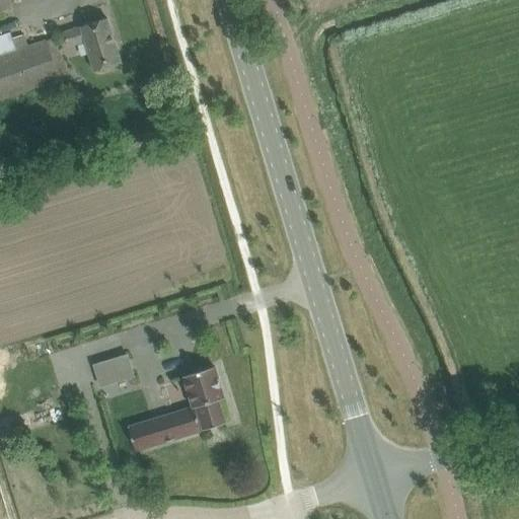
[(0,0),(0,11),(13,7),(10,0),(0,0)]
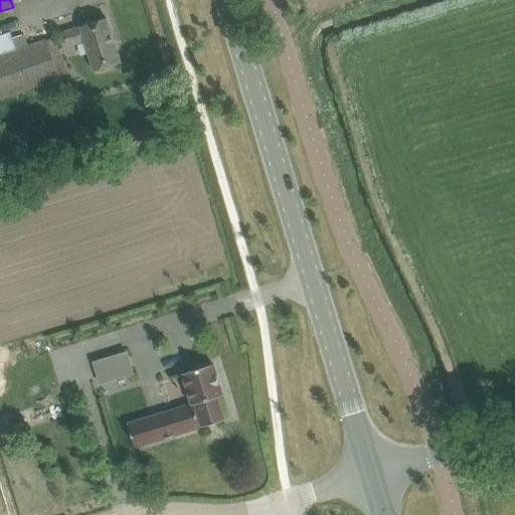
[(121,62),(107,18),(80,26),(80,27),(63,33),(67,46),(84,40),(95,71),(121,62)]
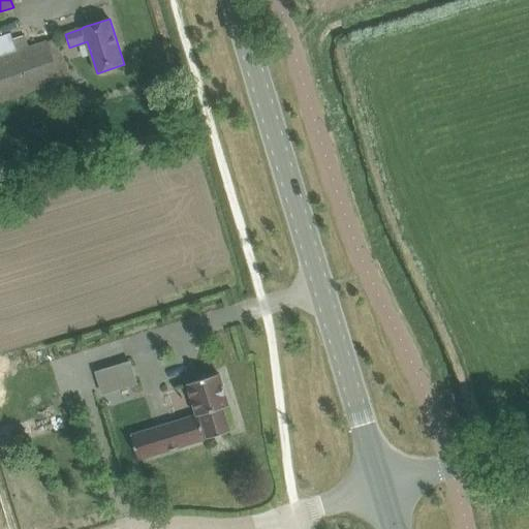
[(13,40),(10,33),(0,36),(0,101),(61,82),(70,78),(57,38),(29,48),(24,35),(13,40)]
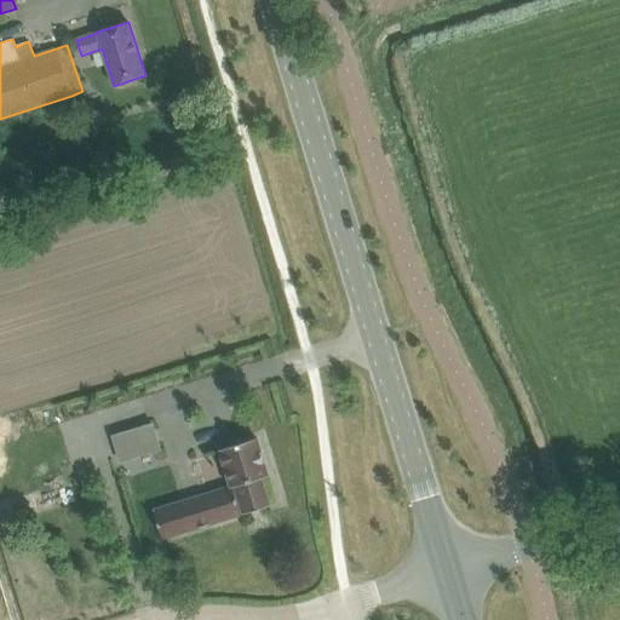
[(153,424),(113,436),(121,463),(160,451),(153,424)]
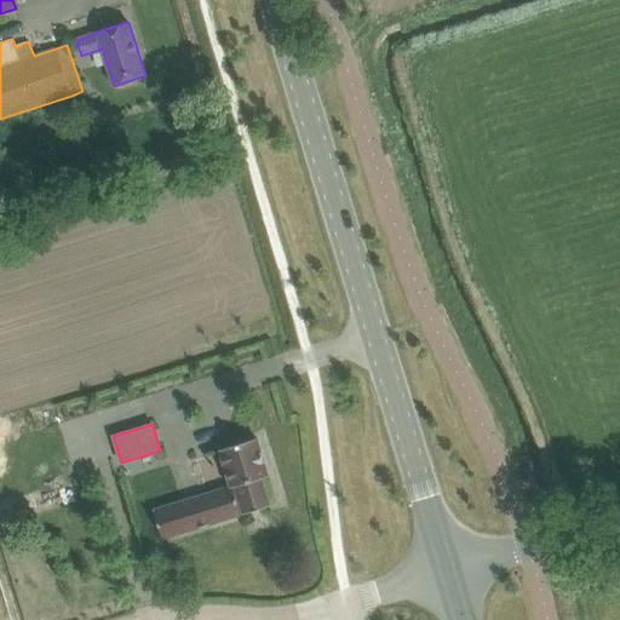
[(271,505),(263,478),(269,476),(257,438),(219,449),(229,481),(217,484),(219,491),(153,510),(162,539),(241,515),(233,487),(234,487),(242,514),(271,505)]
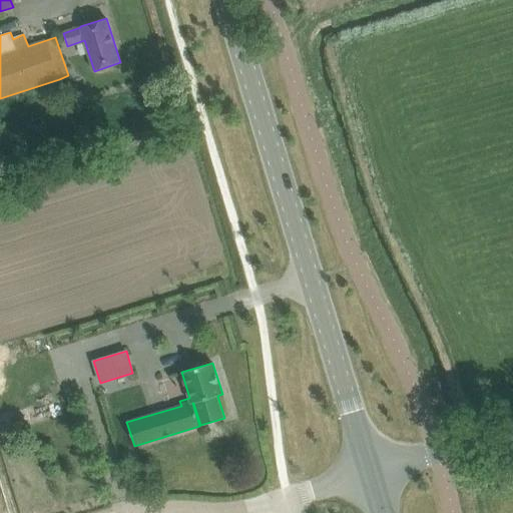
All buildings are outlined.
